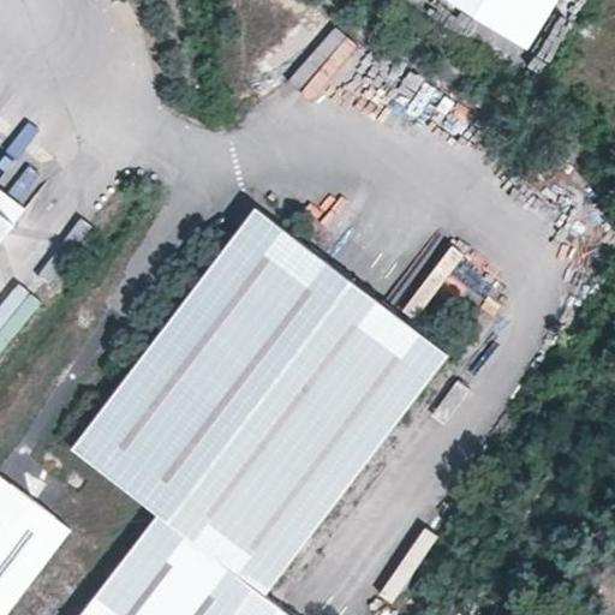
[(457,0),(525,43),(551,0),(457,0)]
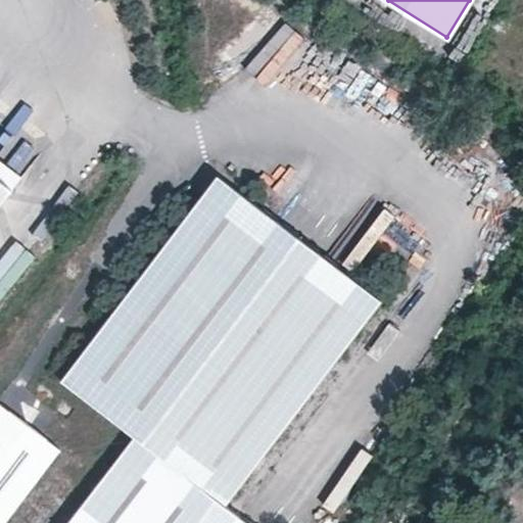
[(0,159),(0,178),(15,190),(24,178),(0,159)]
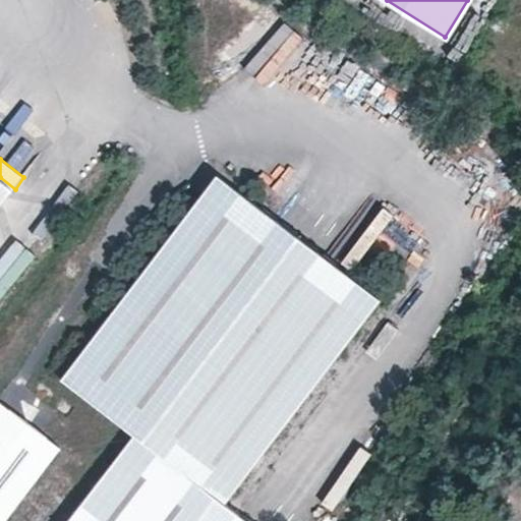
[(381,299),(218,176),(62,379),(135,433),(68,520),(247,520),(225,503),(261,456),(381,299)]
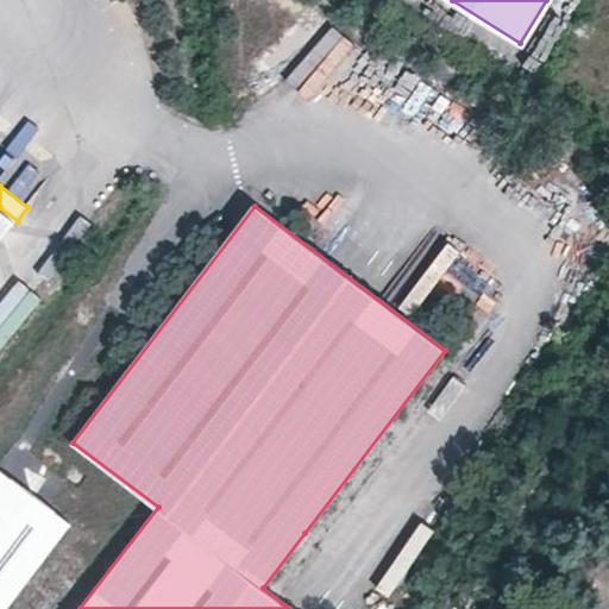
[(0,244),(18,221),(0,207),(0,244)]
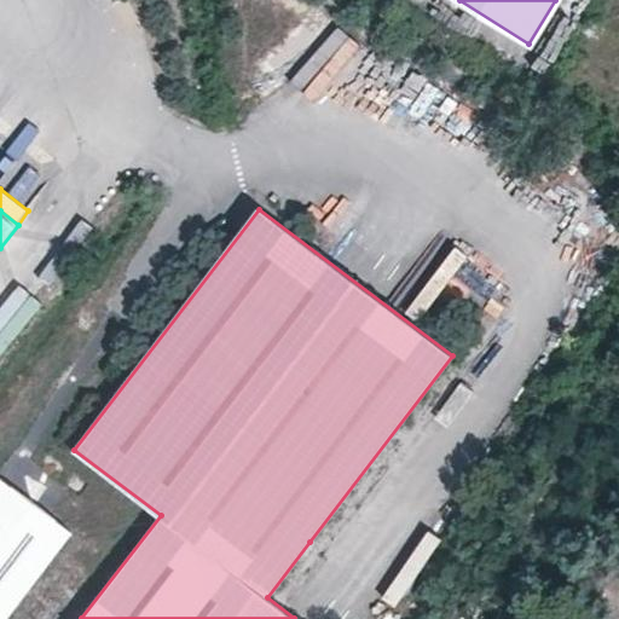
[(445,277),(463,255),(453,247),(435,268),(445,277)]
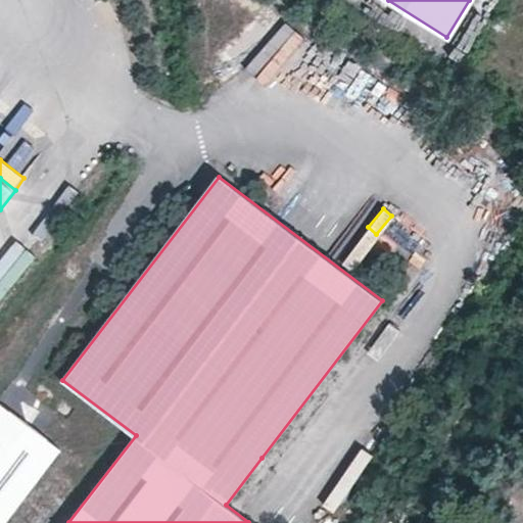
[(315,446),(334,415),(321,407),(301,438),(315,446)]
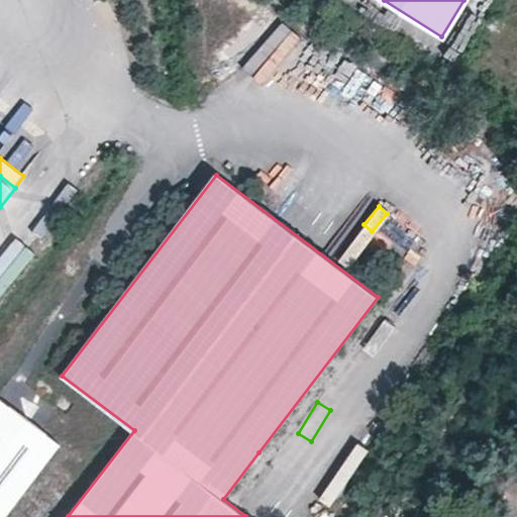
[(332,503),(369,449),(356,440),(319,495),(332,503)]
